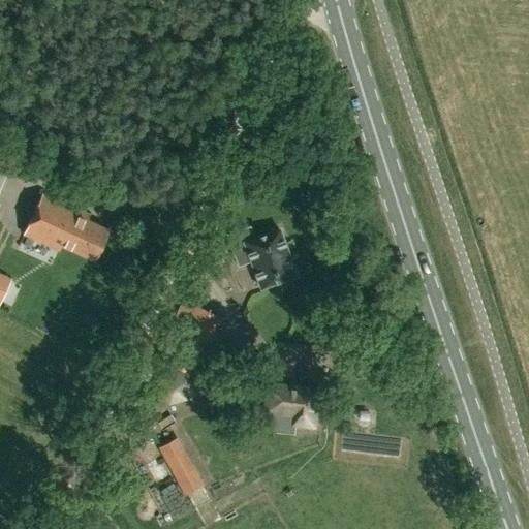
[(0,188),(11,166),(0,160),(0,188)]
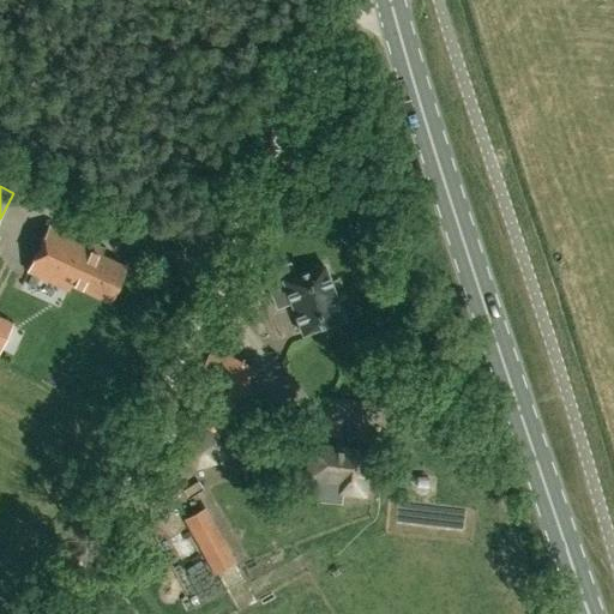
[(72,287),(110,304),(126,269),(101,258),(104,251),(50,226),(28,274),(68,293),(72,287)]
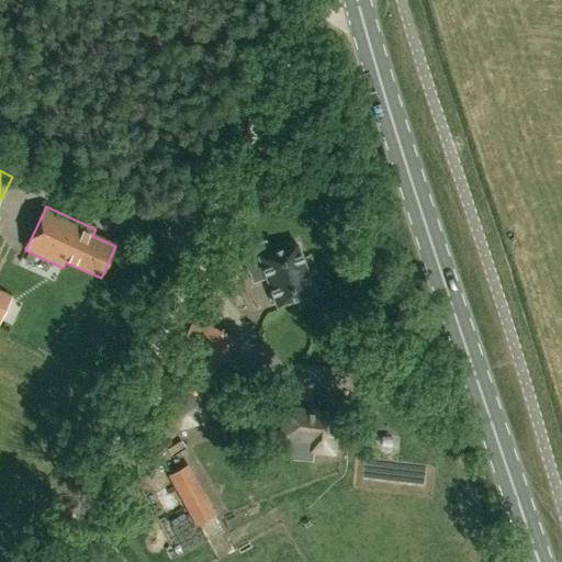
[(265,240),(240,249),(253,282),(267,278),(277,304),(276,304),(277,306),(279,305),(312,293),(314,292),(313,290),(296,246),(298,246),(296,243),(294,244),(294,245),(270,254),(265,240)]
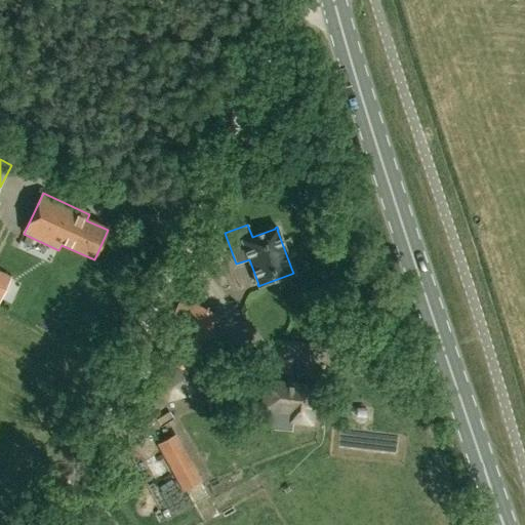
[(192,305),(171,354),(178,357),(173,367),(156,372),(155,391),(171,401),(186,394),(191,378),(217,315),(192,305)]
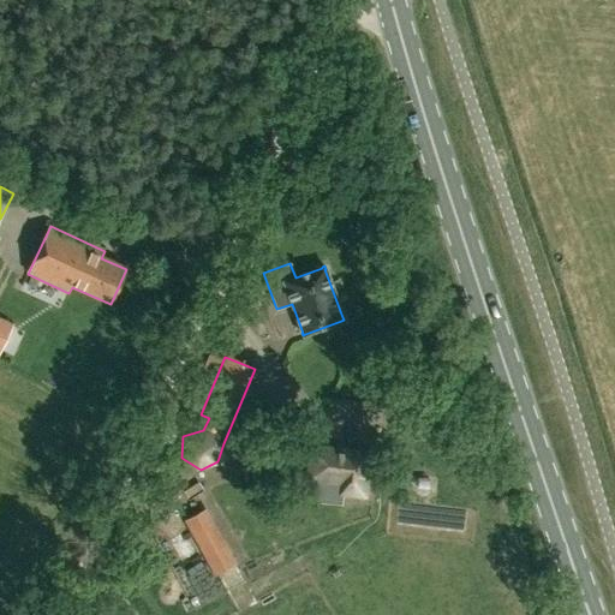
[(340,495),(366,497),(371,452),(312,446),(310,479),(341,483),(340,495)]
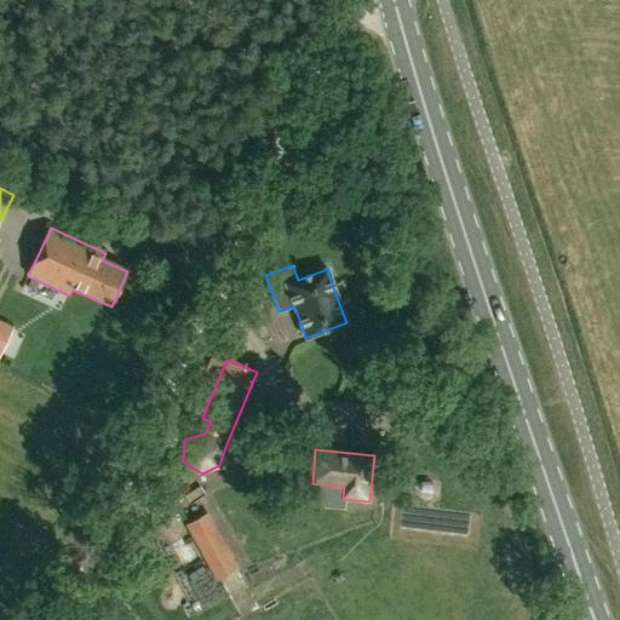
[(184,524),(206,563),(229,551),(208,511),(184,524)]
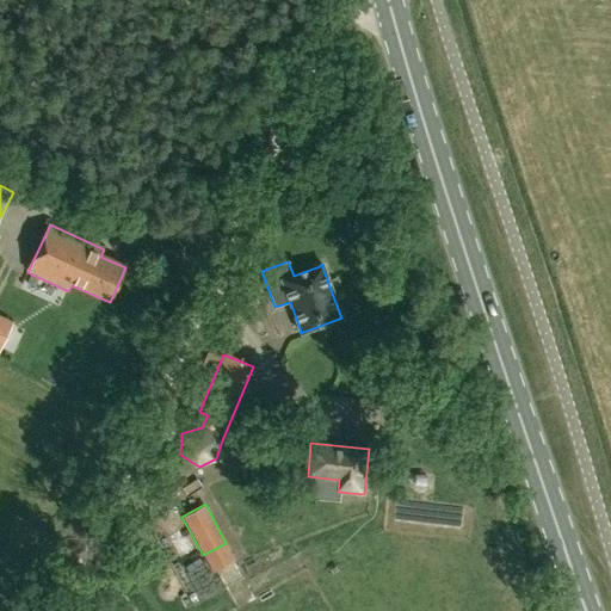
[(210,569),(198,575),(208,592),(218,586),(210,569)]
